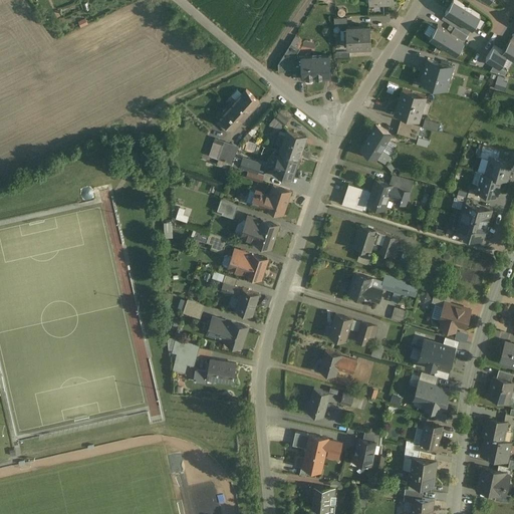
[(456,25),(467,8),(455,0),(453,0),(443,16),(456,25)]
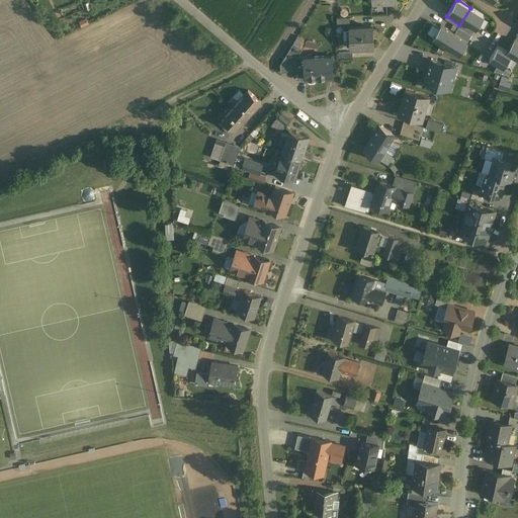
[(472,33),(484,16),(470,8),(459,25),(472,33)]
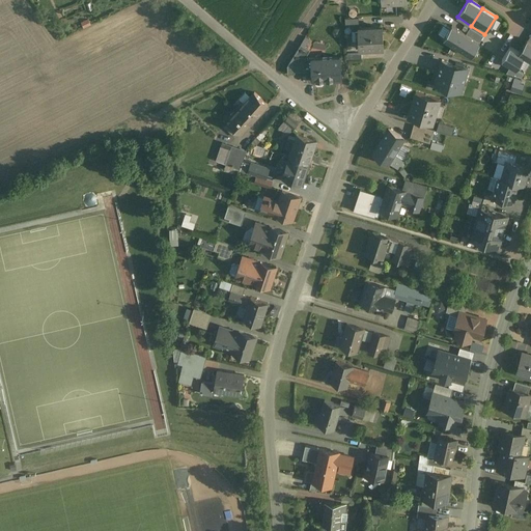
[(444,39),(457,48),(467,34),(452,25),(444,39)]
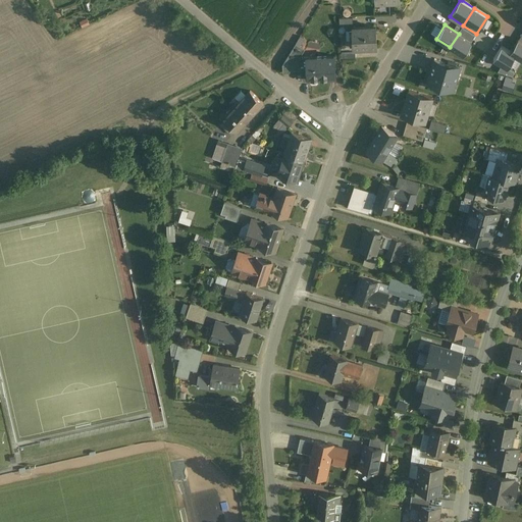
[(376,27),(352,28),(353,48),(377,47),(376,27)]
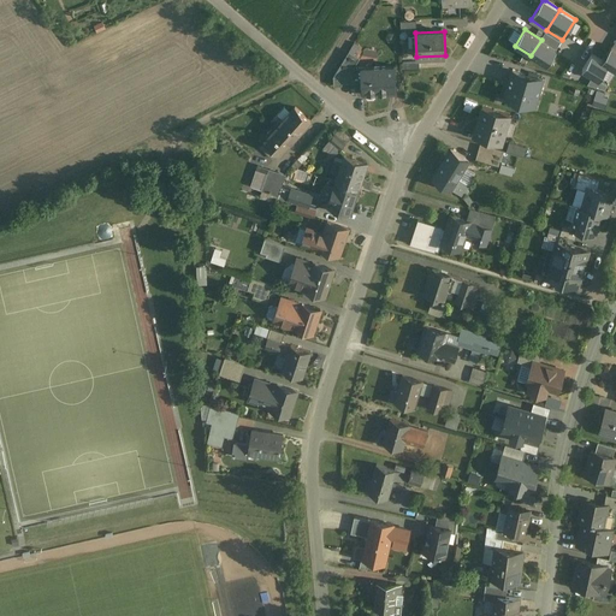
[(531,55),(546,65),(557,49),(542,40),(531,55)]
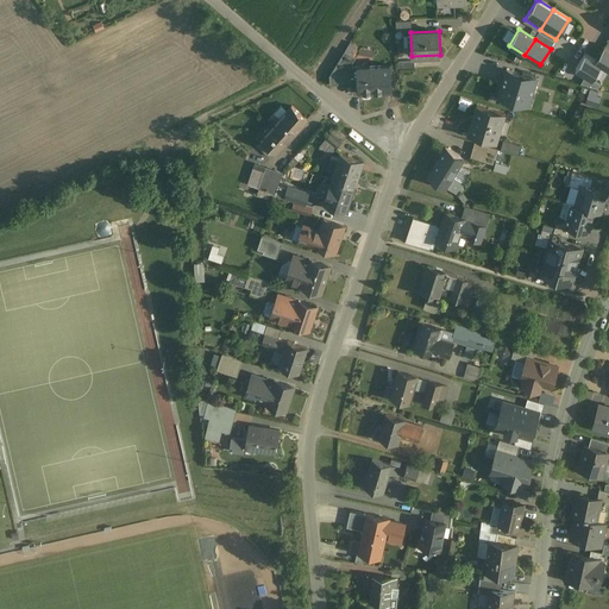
[(595,60),(602,64),(608,69),(608,48),(604,45),(595,60)]
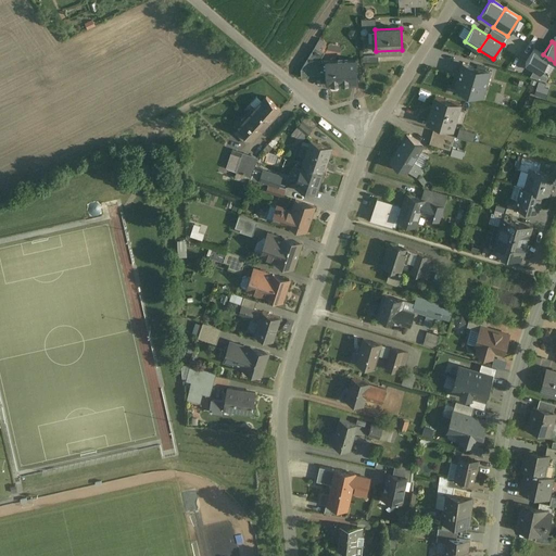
[(315,46),(301,68),(307,68),(308,75),(317,74),(316,60),(323,50),(315,46)]
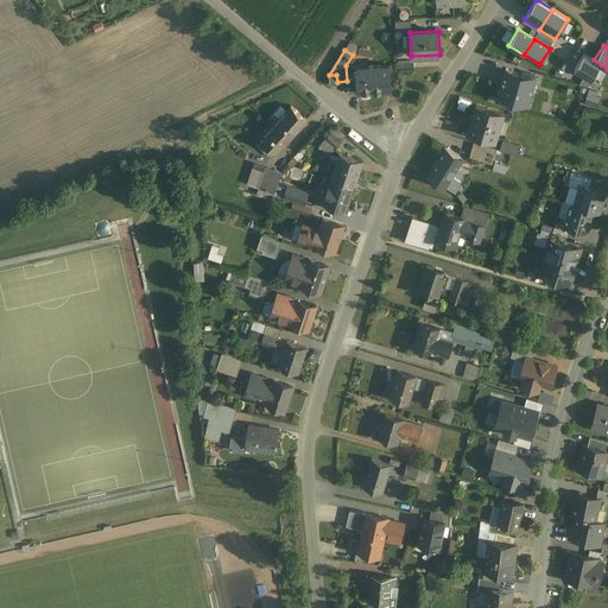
[(601,64),(594,59),(584,55),(575,69),(590,80),(601,64)]
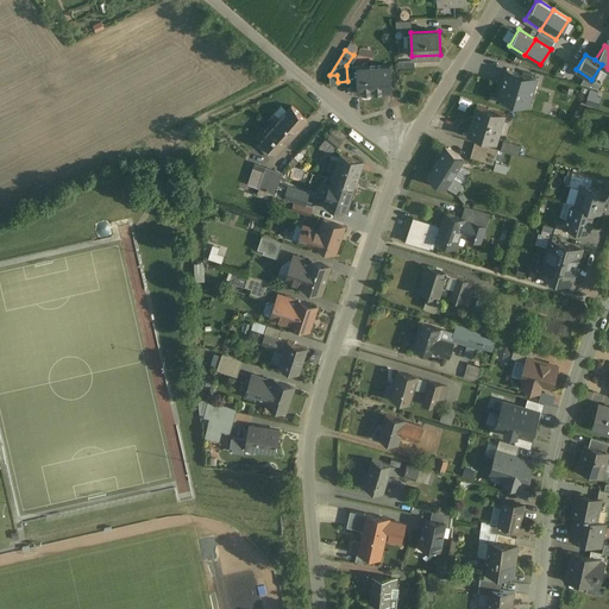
[(390,64),(358,66),(358,81),(359,90),(384,89),(384,88),(390,88),(390,89),(391,89),(390,64)]
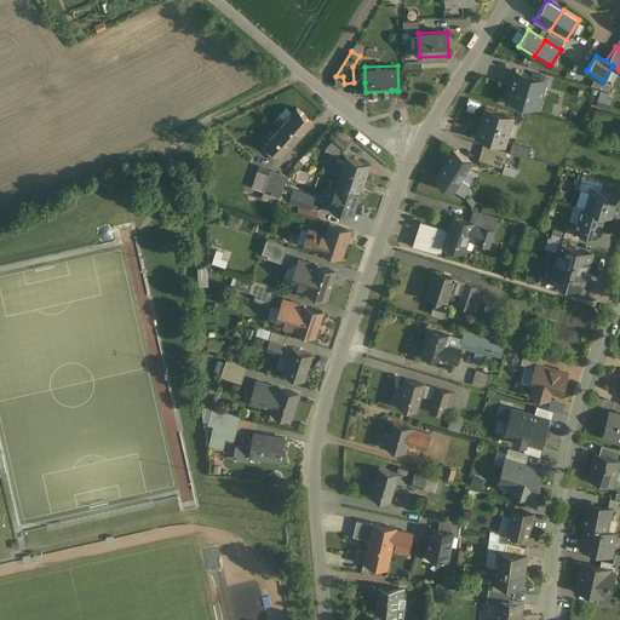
[(541,79),(515,72),(506,98),(537,108),(540,95),(537,95),(541,79)]
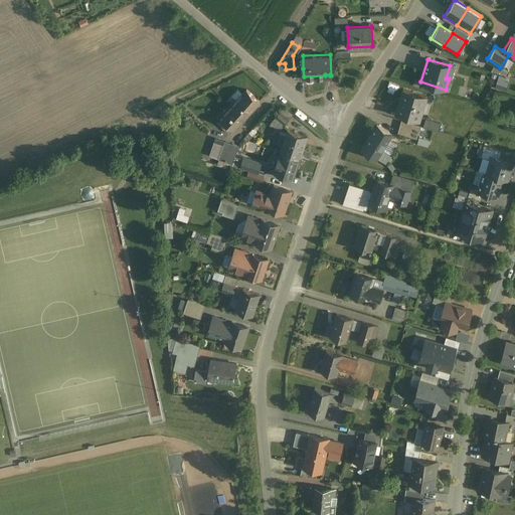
[(499,72),(495,87),(506,91),(510,75),(499,72)]
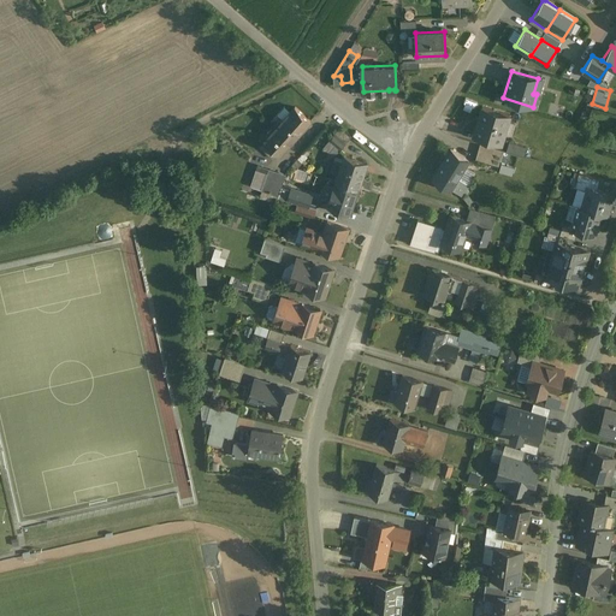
[(311,122),(295,107),(283,120),(280,118),(262,138),(265,141),(264,142),(279,155),(311,122)]
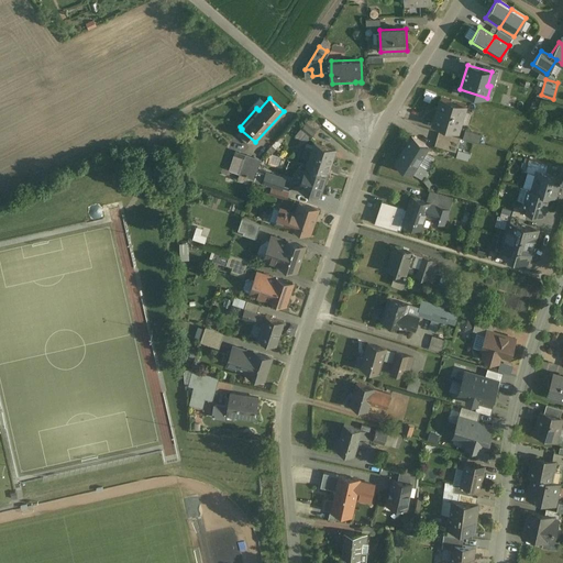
[(465,106),(440,98),(442,99),(438,112),(435,112),(432,123),(457,131),(465,106)]
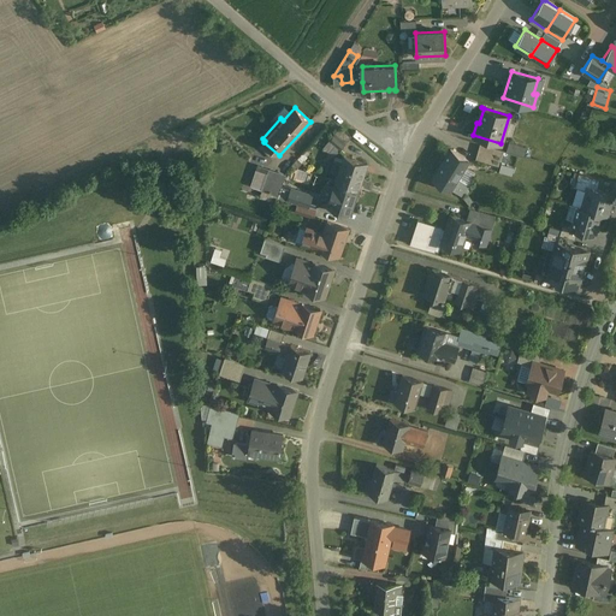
[(345,144),(335,135),(329,141),(339,150),(345,144)]
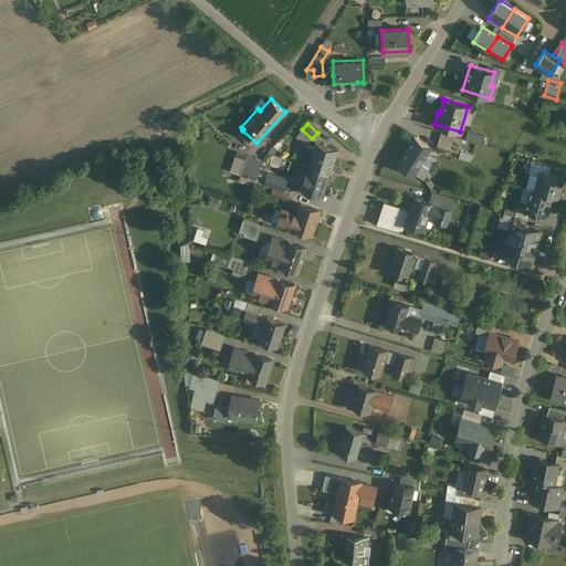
[(484,136),(468,130),(465,139),(482,144),(484,136)]
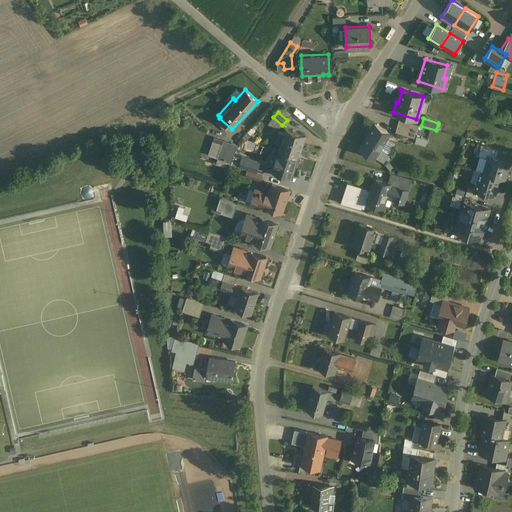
[(418,125),(399,120),(395,132),(414,138),(418,125)]
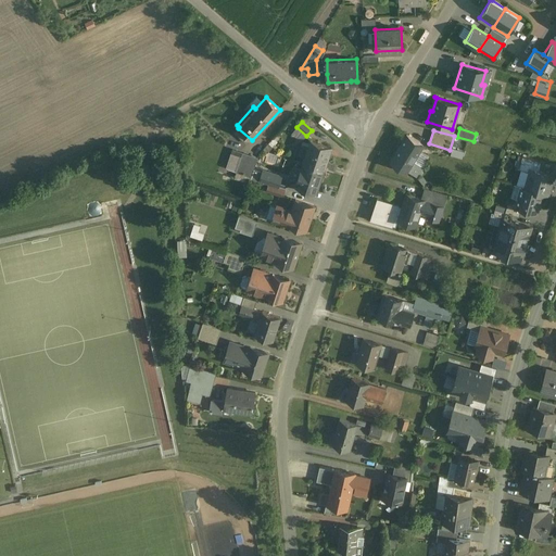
[(422,146),(406,136),(390,162),(406,173),(413,161),(422,146)]
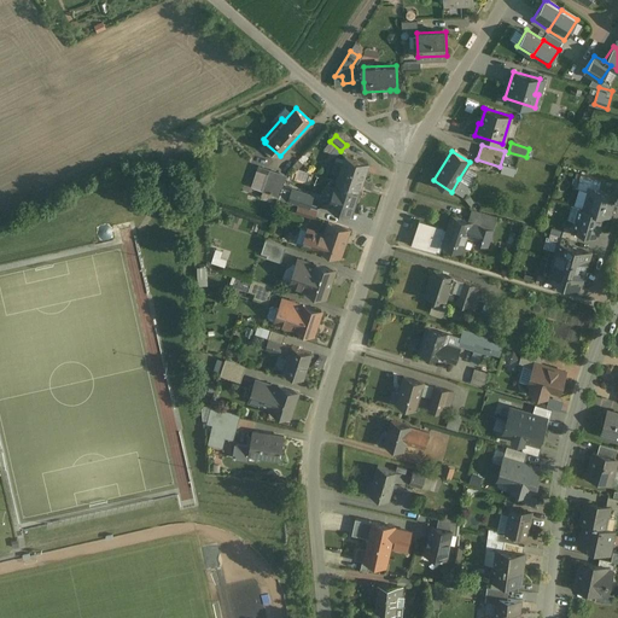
[(368,164),(345,156),(343,162),(337,159),(333,173),(339,174),(337,181),(360,188),(363,179),(368,164)]
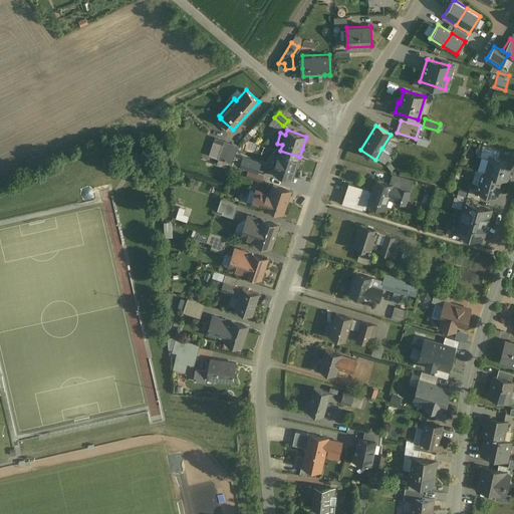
[(223,145),(214,142),(209,156),(219,159),(223,145)]
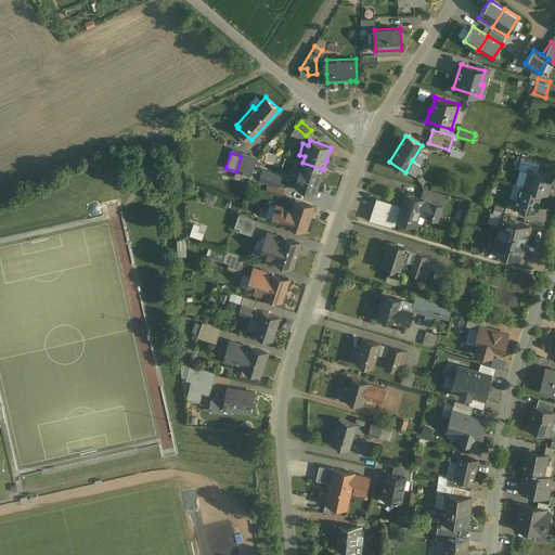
[(257,157),(242,153),(241,156),(236,171),(252,177),(257,157)]
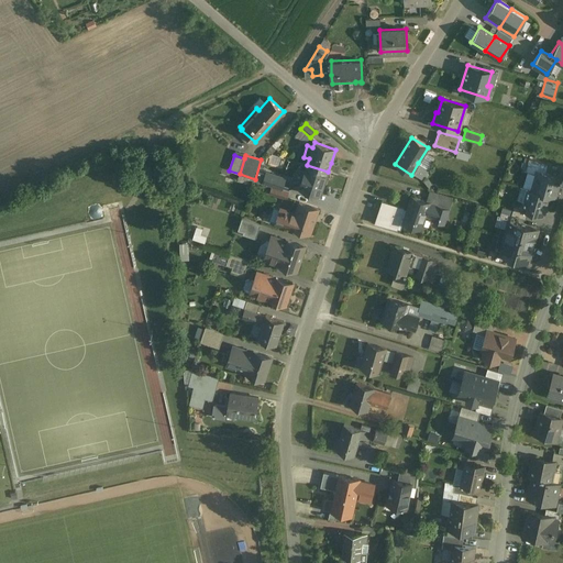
[(549,164),(529,158),(526,172),(537,174),(538,170),(545,173),(549,164)]
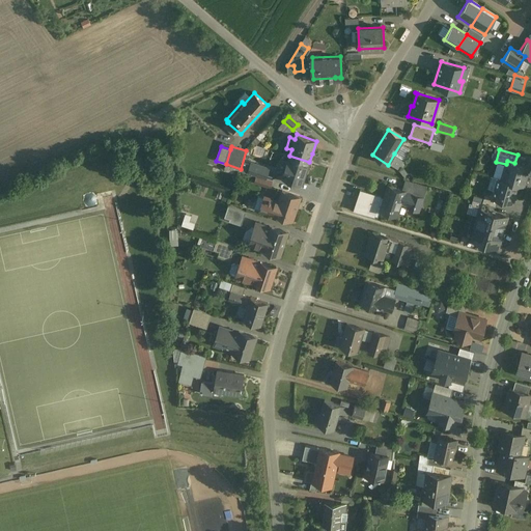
[(408,162),(394,154),(389,163),(397,169),(401,163),(406,166),(408,162)]
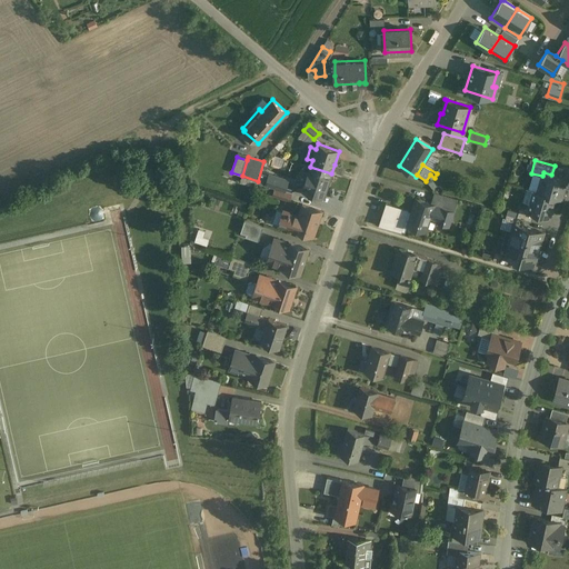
[(331,173),(310,167),(308,173),(302,171),(299,182),(305,185),(302,190),(323,197),(328,183),(331,173)]
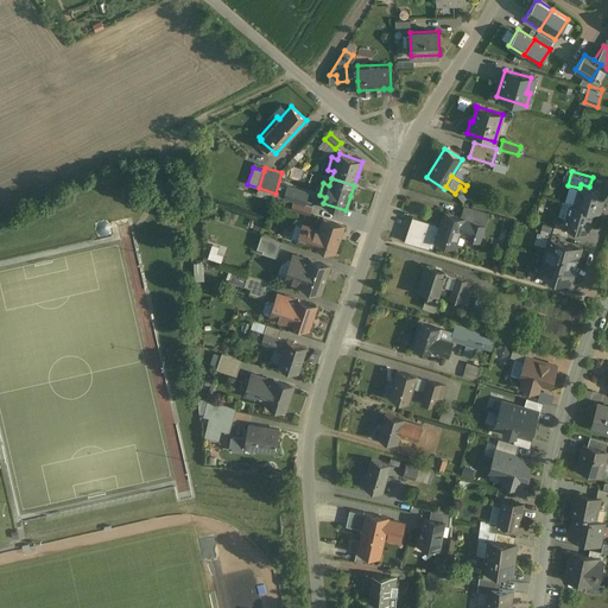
[(589,187),(581,184),(580,188),(574,204),(594,210),(600,213),(606,191),(589,187)]
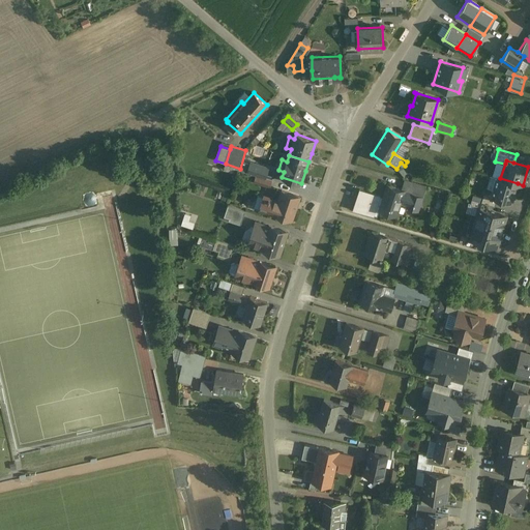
[(274,174),(262,170),(260,177),(271,181),(274,174)]
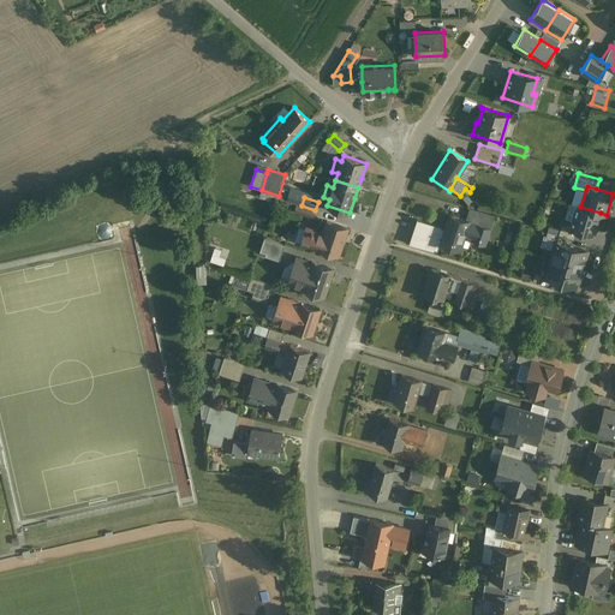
[(302,206),(297,204),(294,212),(312,218),(315,210),(302,206)]
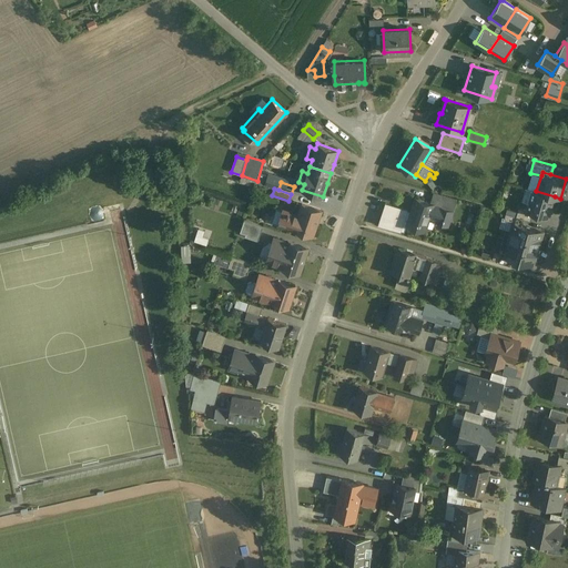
[(536,191),(533,190),(527,211),(526,211),(533,213),(548,217),(555,196),(536,191)]
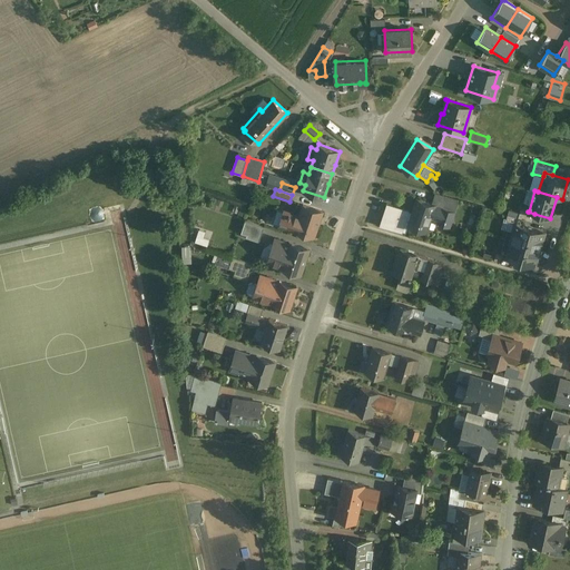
[(435,205),(416,199),(412,212),(408,225),(426,232),(431,218),(438,220),(442,208),(434,206),(435,205)]
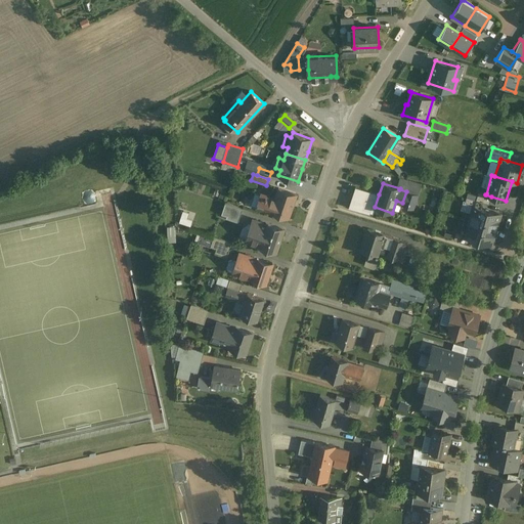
[(373,214),(375,207),(379,194),(356,187),(349,207),(373,214)]
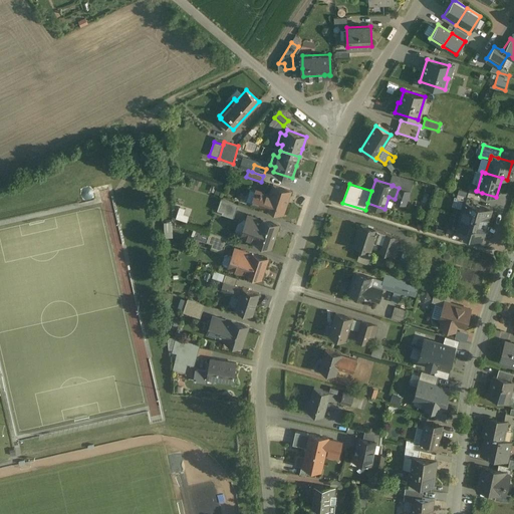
[(290,191),(273,185),(269,195),(265,207),(266,207),(283,213),(290,191)]
